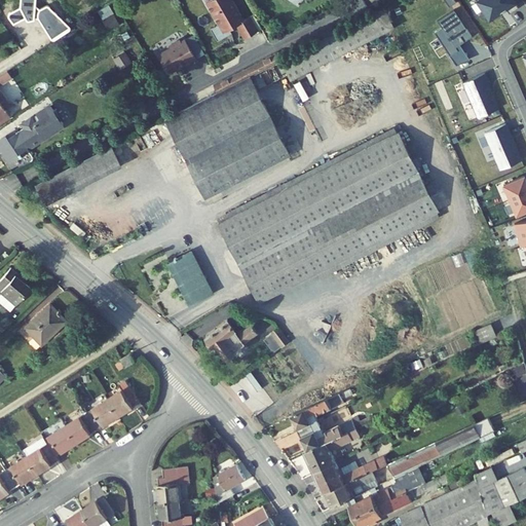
[(245,39),(262,29),(254,14),(245,21),(232,0),(210,0),(205,2),(220,26),(213,30),(219,40),(226,35),(225,32),(236,26),(245,39)]
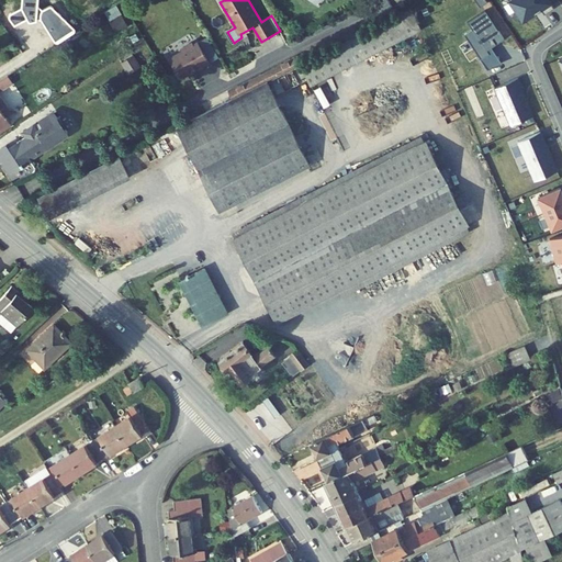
[(524,20),(535,13),(541,9),(544,14),(554,8),(548,0),(510,0),(524,20)]
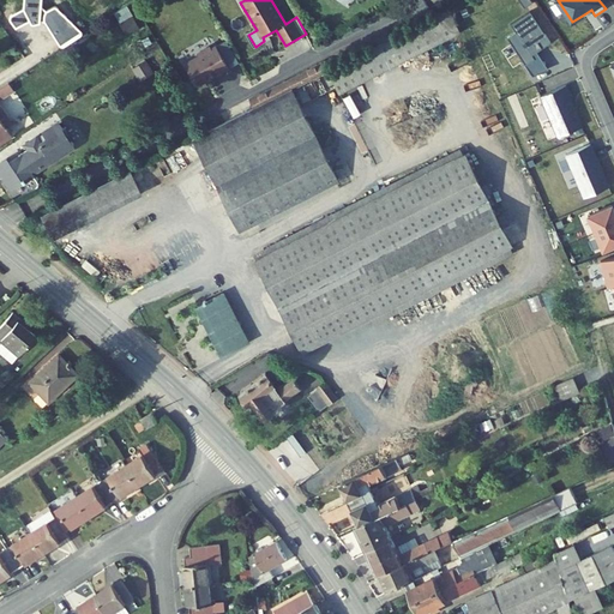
[(528,8),(510,22),(515,29),(507,34),(524,60),(531,55),(529,52),(535,48),(548,40),(528,8)]
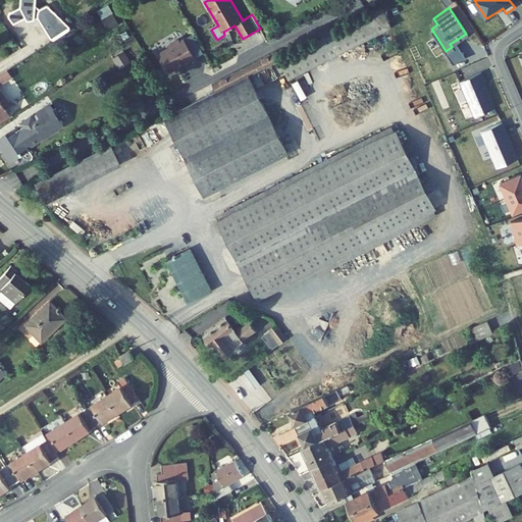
[(169,47),(157,55),(167,73),(179,66),(178,65),(184,62),(185,64),(195,58),(184,39),(179,41),(176,41),(169,44),(169,47)]
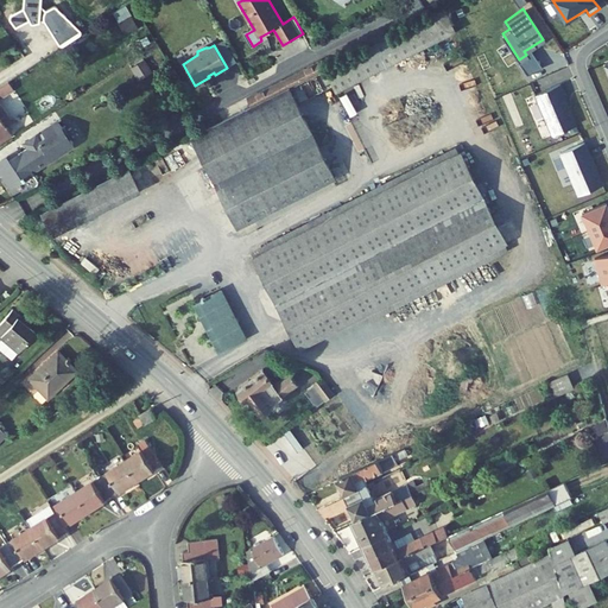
[(140,78),(151,71),(144,62),(134,68),(140,78)]
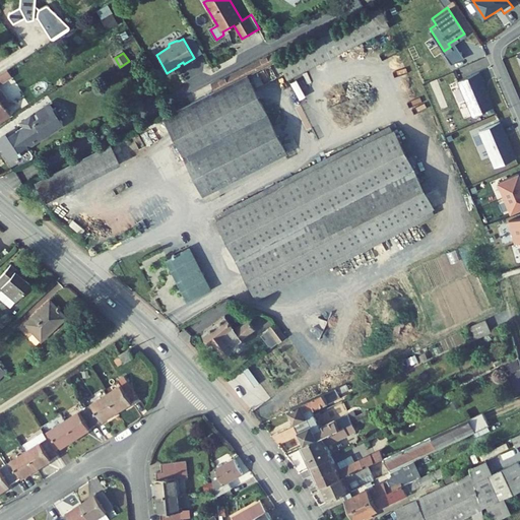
[(0,74),(0,119),(9,113),(5,108),(10,105),(0,88),(0,83),(12,76),(7,70),(0,74)]
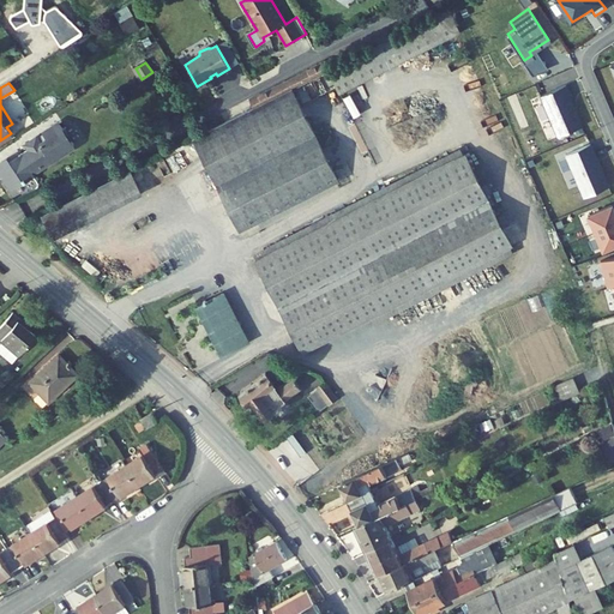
[(582,126),(569,96),(570,95),(566,85),(540,96),(558,137),(582,126)]
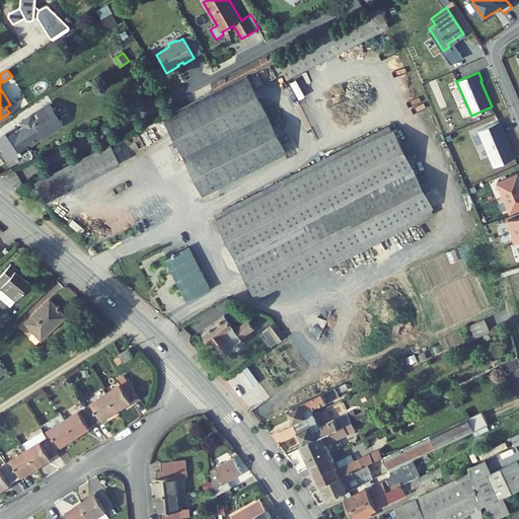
[(193,174),(203,195),(204,195),(285,153),(286,153),(277,135),(257,96),(246,75),(164,118),(178,146),(193,174)]
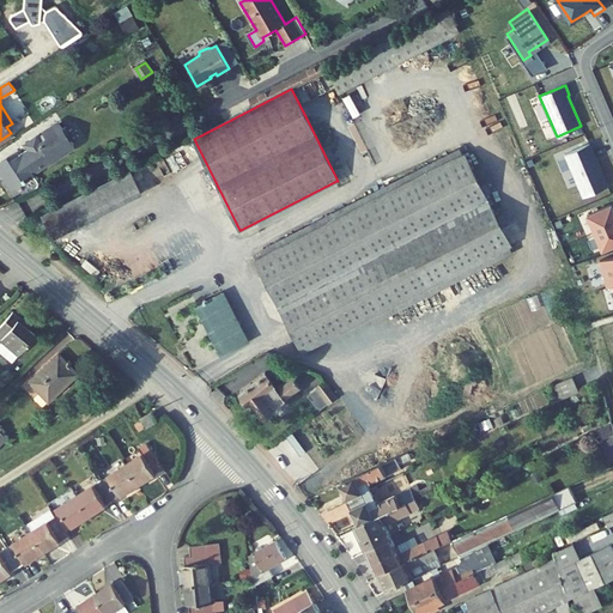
[(0,168),(2,173),(13,189),(26,181),(22,174),(29,169),(31,173),(74,145),(59,122),(43,133),(43,134),(37,138),(37,137),(26,144),(29,149),(19,155),(19,156),(10,163),(6,157),(0,161),(0,168)]
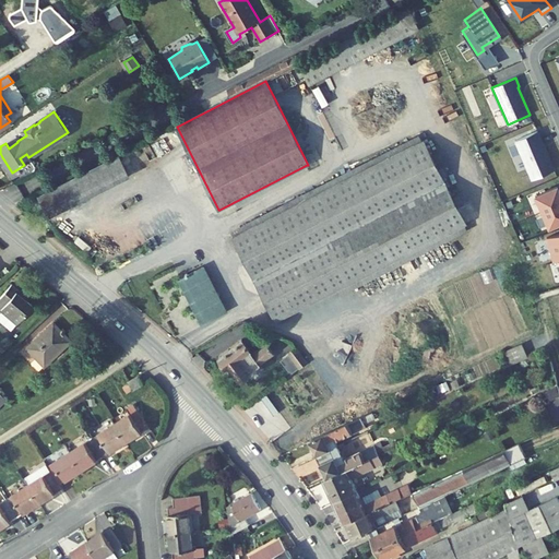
[(554,170),(537,131),(514,141),(532,180),(554,170)]
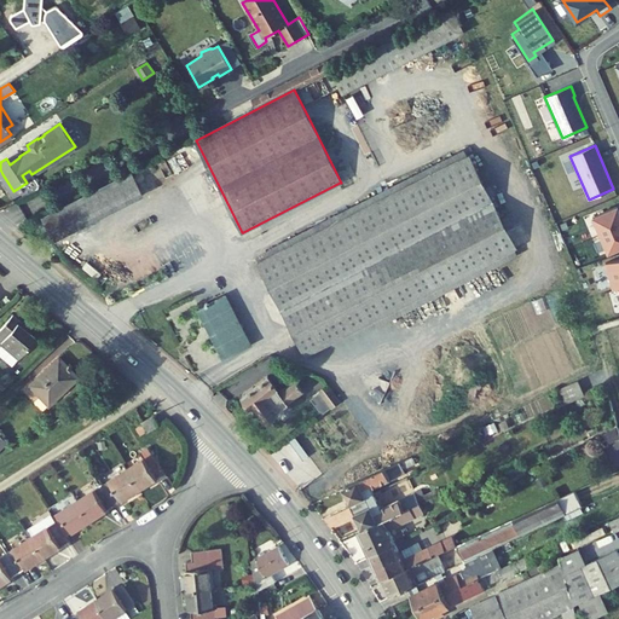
[(255,255),(259,261),(467,157),(463,150),(255,255)]
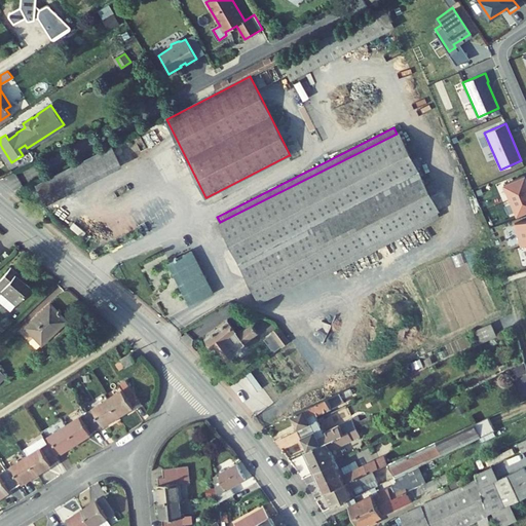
[(251,286),(258,301),(320,270),(437,212),(438,211),(431,198),(398,134),(397,134),(220,222),(219,223),(251,286)]
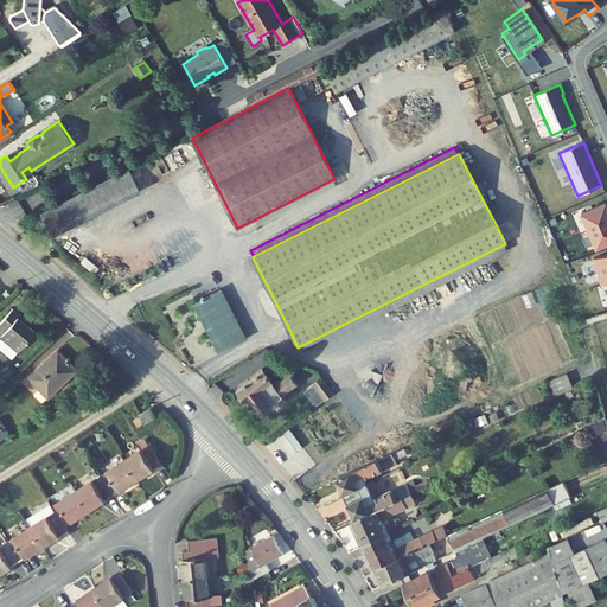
[(134,166),(128,168),(140,191),(146,187),(134,166)]
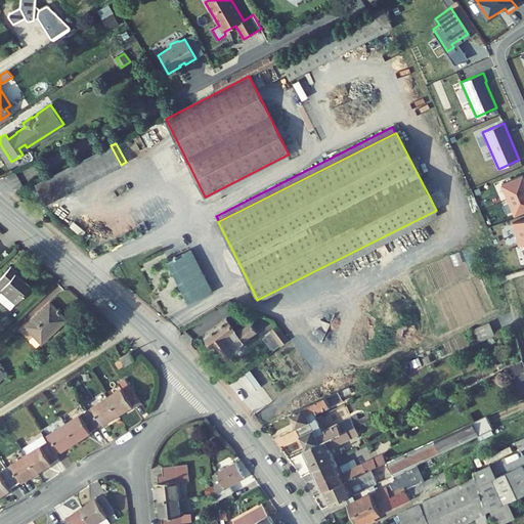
[(36,184),(46,203),(121,165),(111,145),(36,184)]
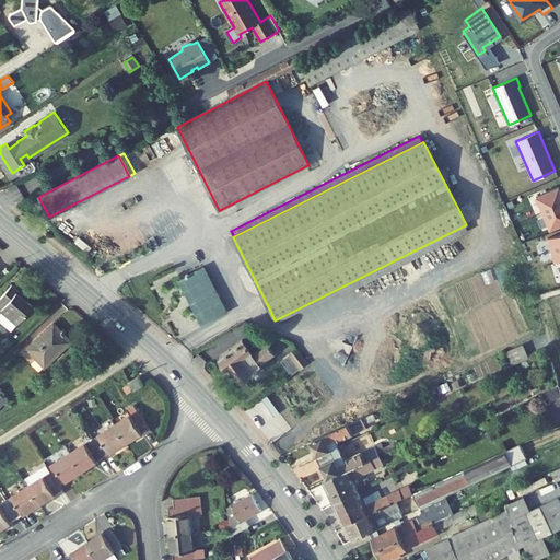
[(311,172),(307,165),(220,210),(223,216),(311,172)]
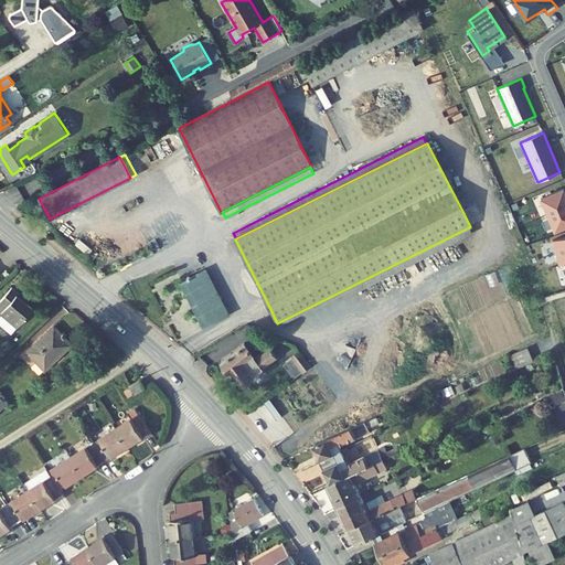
[(564,193),(563,189),(541,199),(554,231),(564,225),(564,193)]
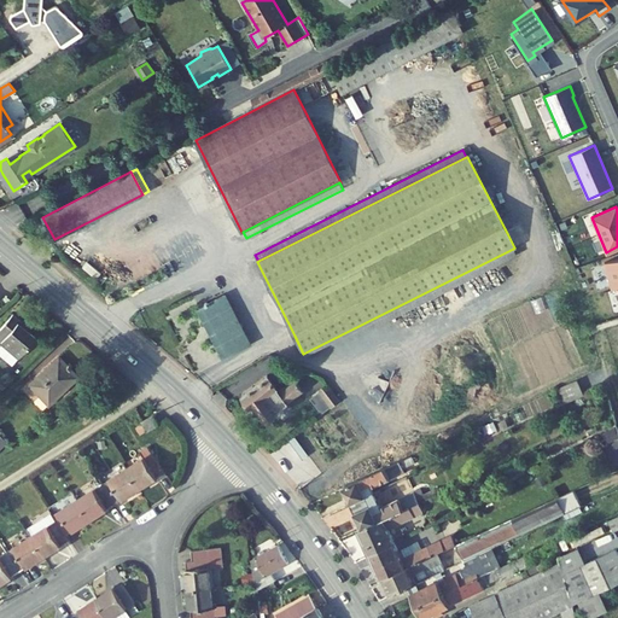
[(517,255),(513,249),(375,318),(379,325),(517,255)]
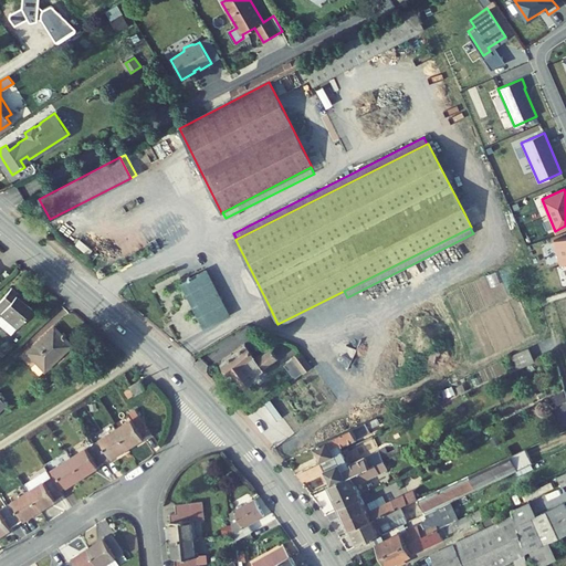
[(565,237),(553,241),(561,265),(565,263),(565,237)]
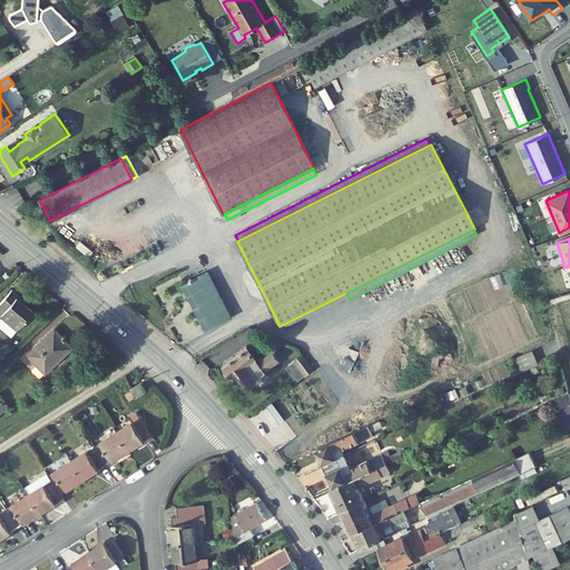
[(225,307),(207,273),(192,281),(192,278),(188,279),(189,282),(185,284),(203,320),(207,317),(212,325),(225,318),(220,311),(225,307)]
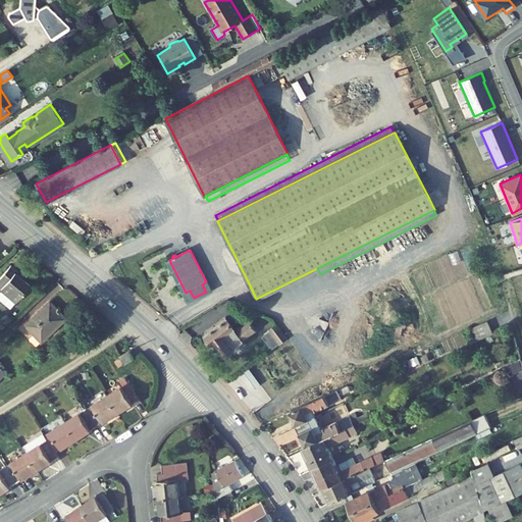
[(25,277),(11,265),(0,277),(0,288),(16,302),(31,284),(23,278),(25,277)]
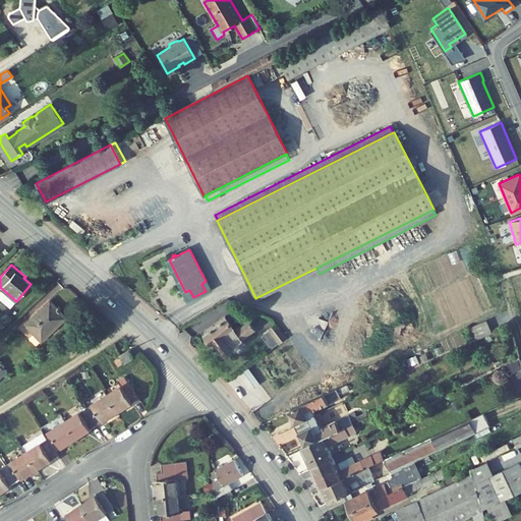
[(201,284),(206,291),(210,289),(206,281),(201,284)]
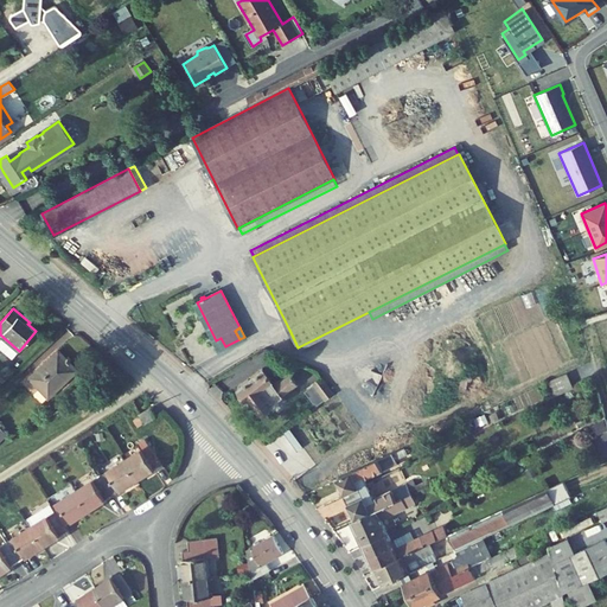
[(221,338),(216,340),(209,344),(213,352),(225,346),(221,338)]
